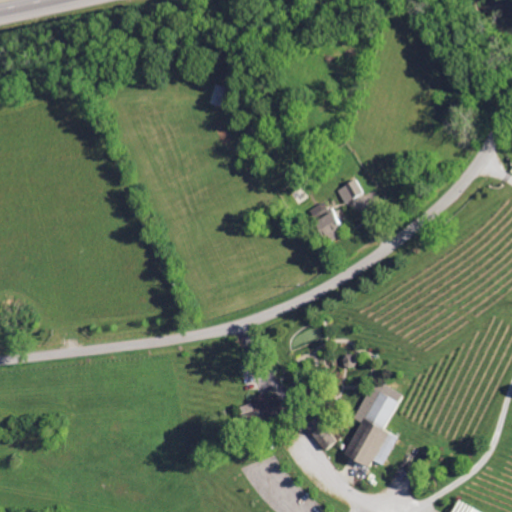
[(336,188),(343,202),(362,192),(355,178),(336,188)]
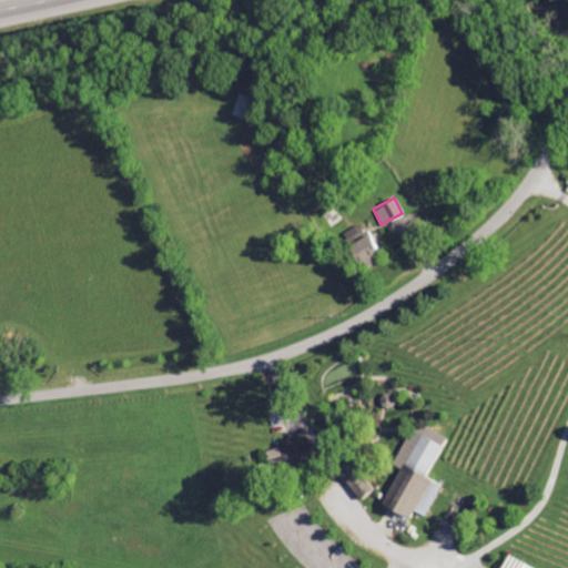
[(345,236),(357,264),(373,256),(362,230),(345,236)]
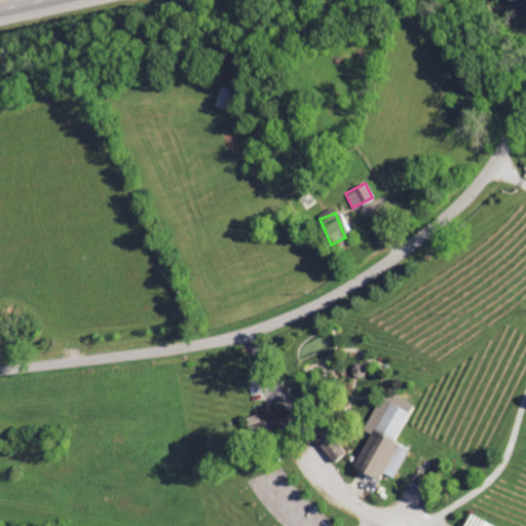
[(412,404),(392,395),(387,405),(378,401),(364,429),(370,433),(352,467),(378,479),(382,472),(395,478),(409,448),(395,441),(412,404)]
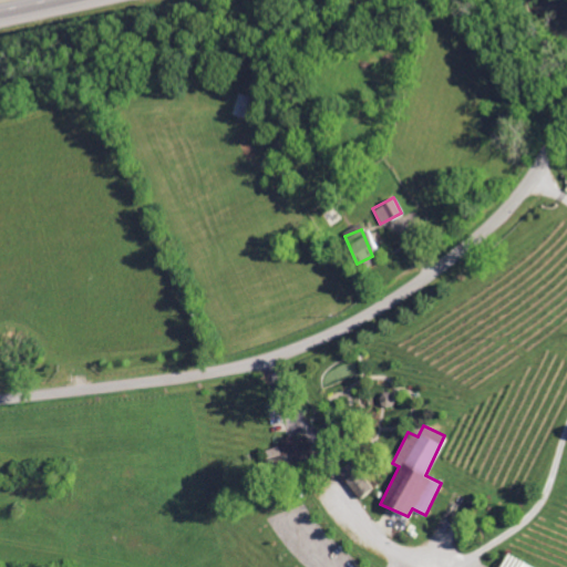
[(301,437),(286,437),(286,446),(269,447),(269,463),(302,461),(301,437)]
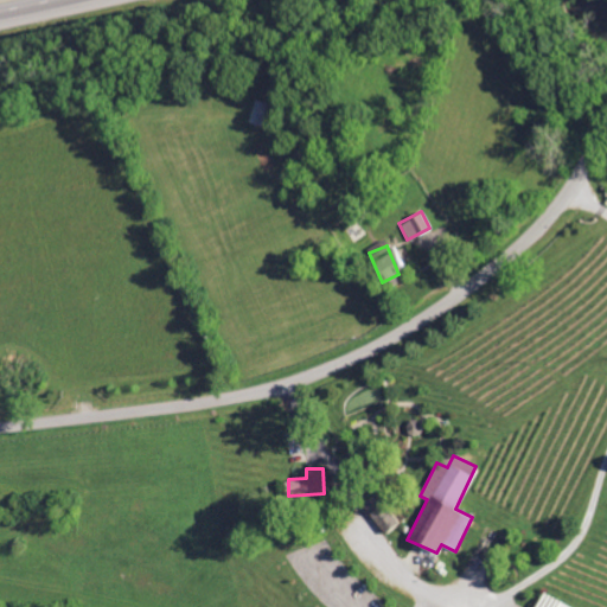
[(362,502),(382,534),(397,524),(377,492),(362,502)]
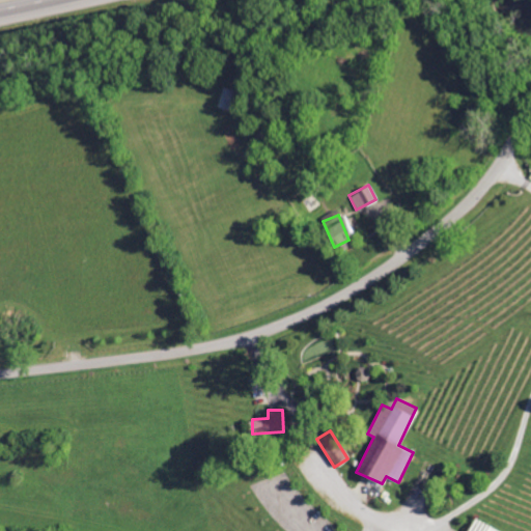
[(499,530),(472,516),(464,530),(499,530)]
